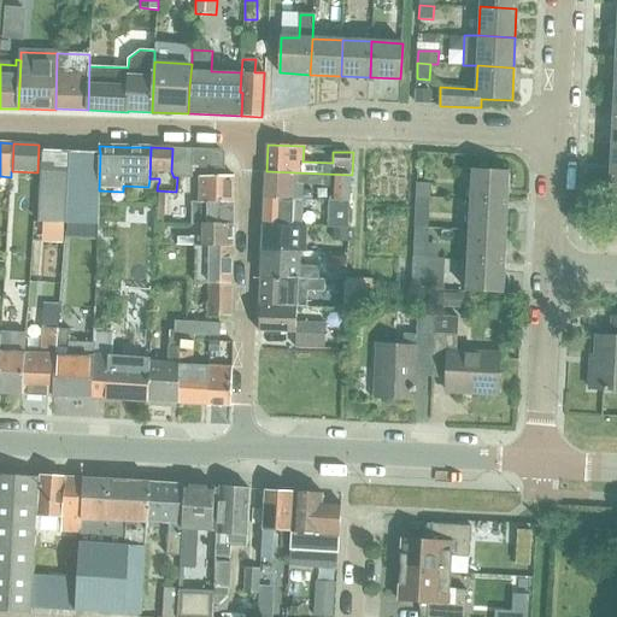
[(172,148),(171,171),(174,177),(177,177),(177,176),(192,177),(192,168),(193,148),(172,148)]
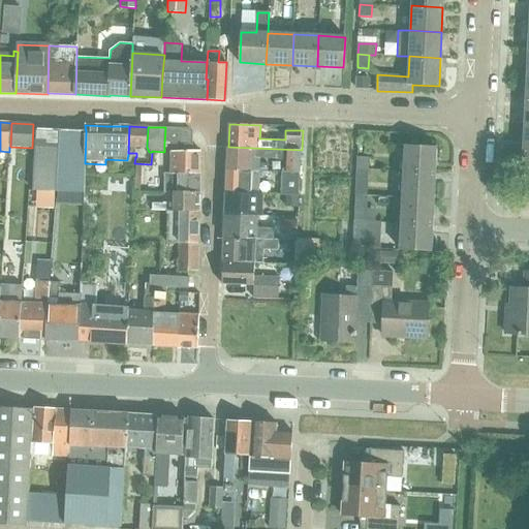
[(189,128),(165,127),(164,144),(192,145),(193,132),(189,128)]
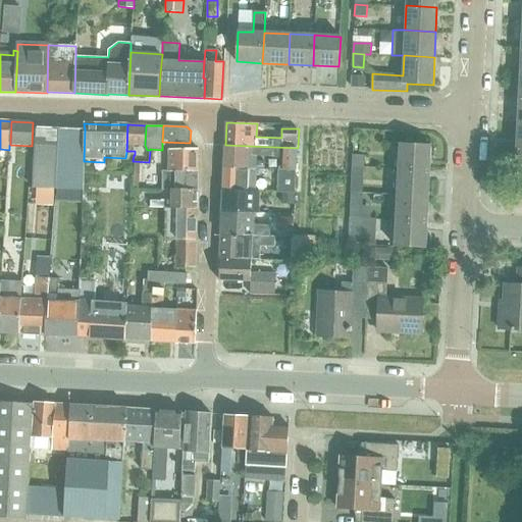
[(84,161),(85,129),(38,127),(34,188),(83,190),(84,161)]
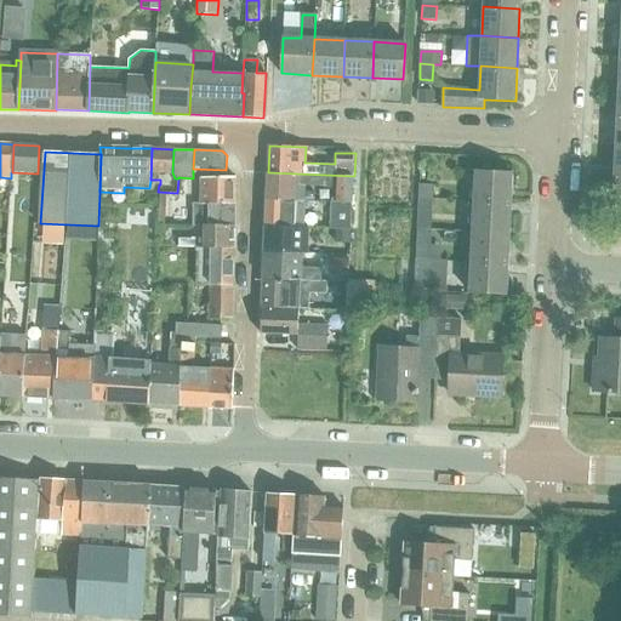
[(476,171),(474,201),(512,204),(513,172),(476,171)]
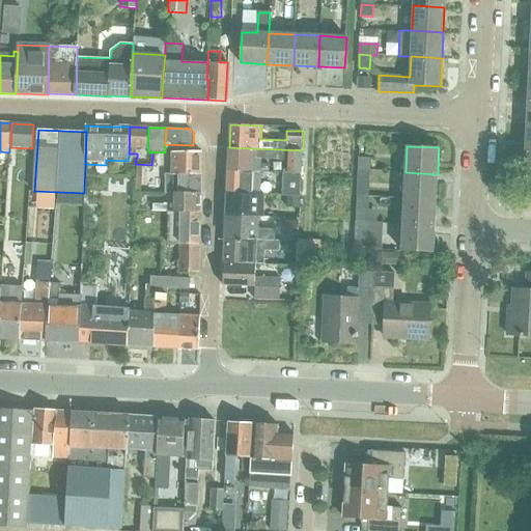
[(228,170),(228,171),(259,172),(259,171),(260,158),(287,159),(286,172),(302,173),(303,150),(229,147),(228,170)]
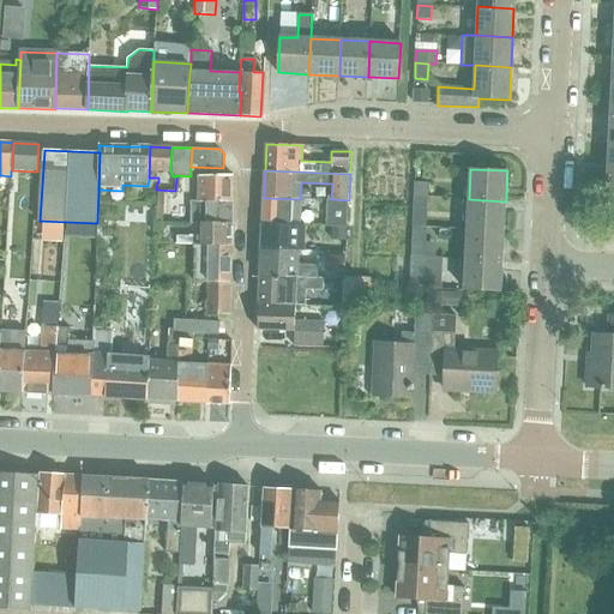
[(192,223),(197,223),(232,223),(232,176),(200,176),(200,203),(192,202),(192,223)]
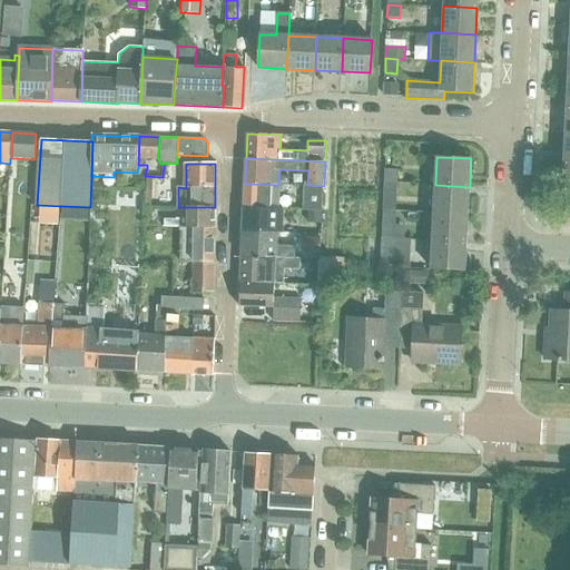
[(385,169),(385,182),(397,183),(397,169),(385,169)]
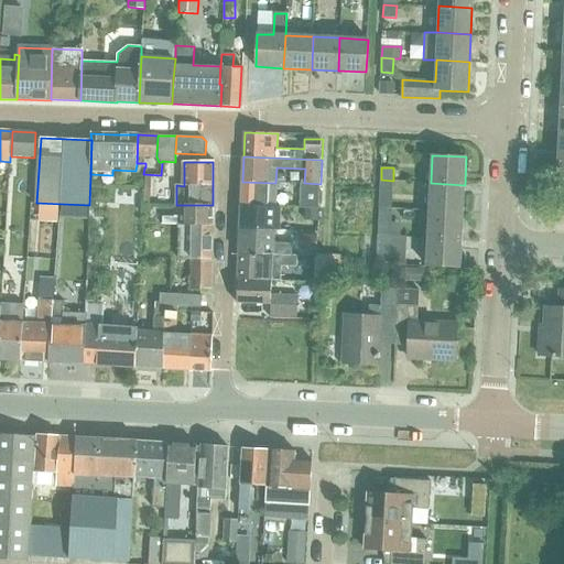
[(393,181),(381,180),(380,193),(392,194),(393,181)]
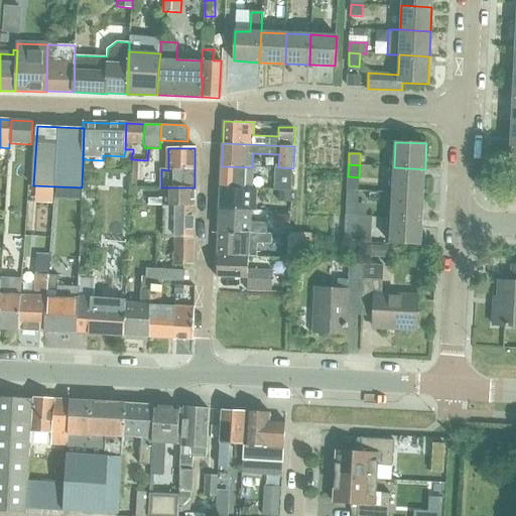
[(222,166),(221,188),(252,189),(252,167),(222,166)]
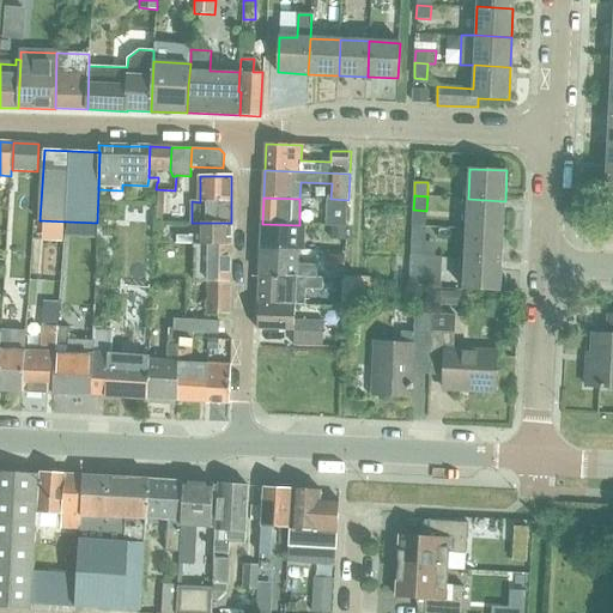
[(349,200),(331,199),(326,199),(326,225),(347,226),(349,200)]
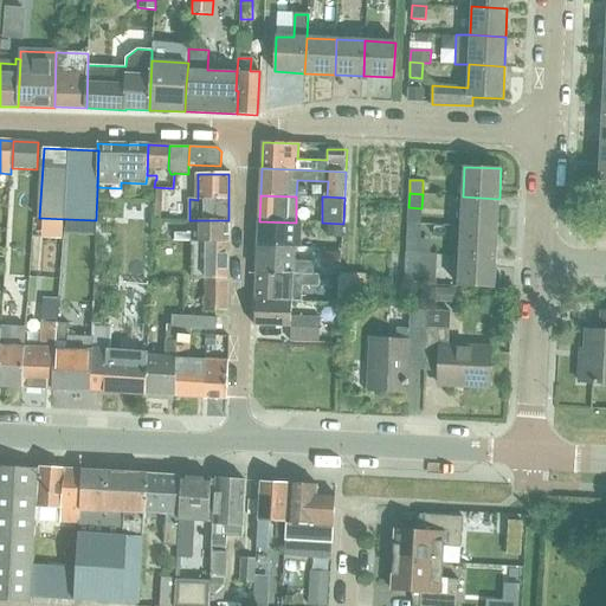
[(462,226),(497,229),(500,199),(463,197),(462,226)]
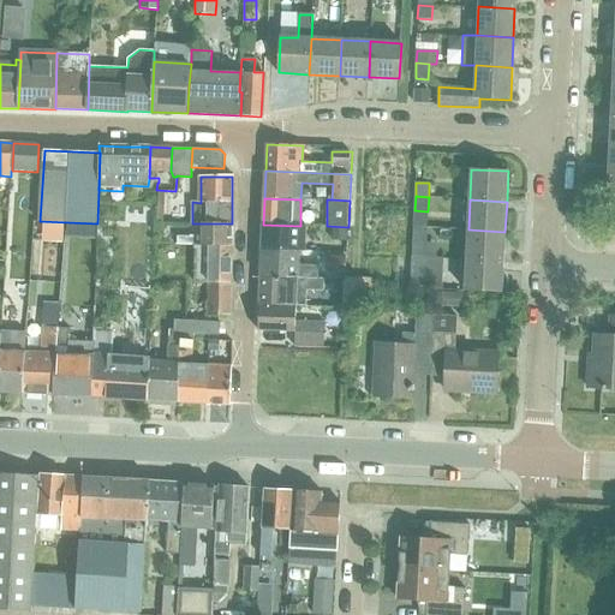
[(232,224),(197,224),(197,236),(177,236),(177,245),(195,245),(197,245),(232,245),(232,224)]
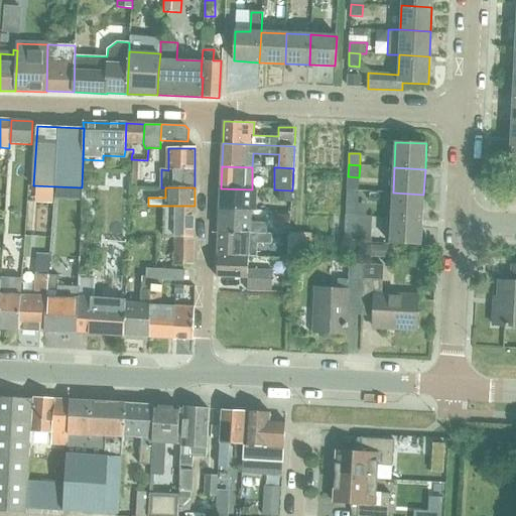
[(255,189),(251,189),(221,188),(220,209),(251,210),(255,210),(255,189)]
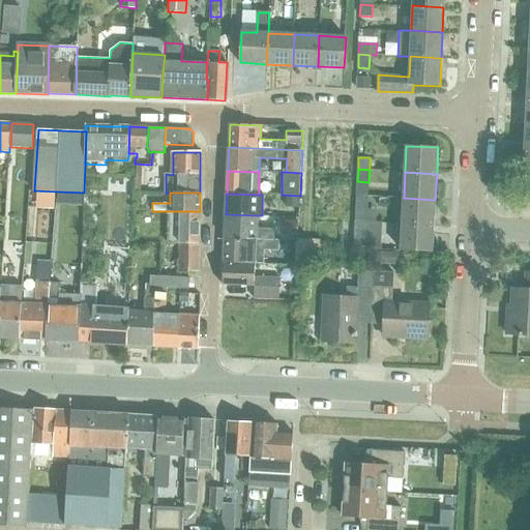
[(435,200),(404,198),(402,223),(434,225),(435,200)]
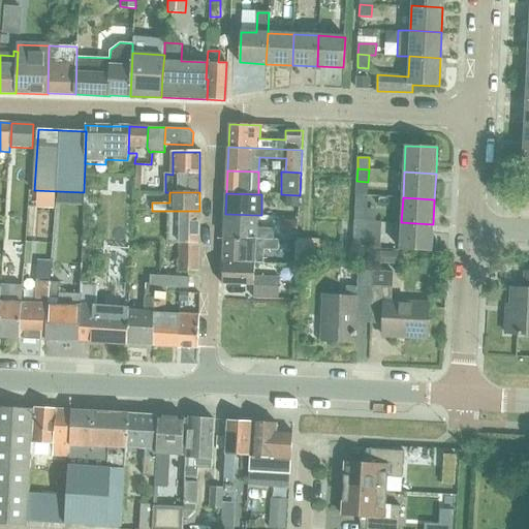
[(355,208),(354,220),(366,221),(367,209),(355,208)]
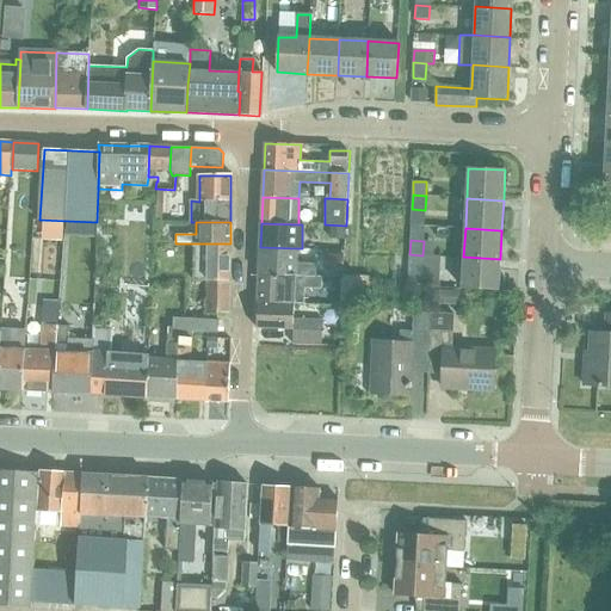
[(230,244),(196,244),(193,244),(192,281),(208,281),(207,313),(229,313),(230,244)]
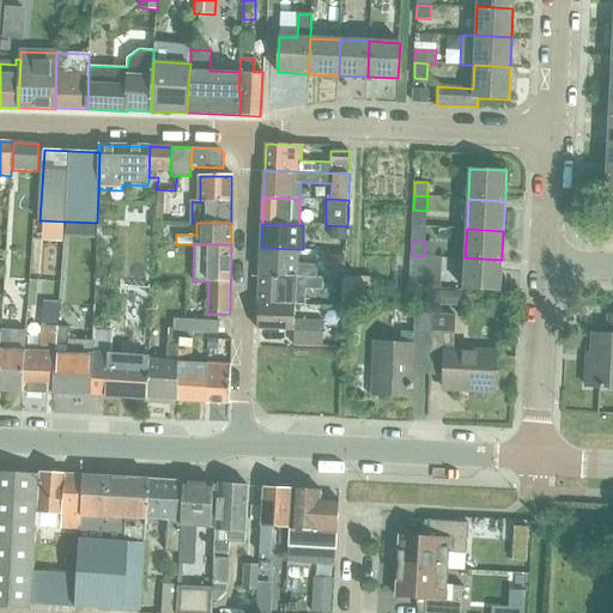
[(261,248),(260,274),(315,277),(316,263),(301,263),(301,267),(297,267),(298,255),(302,255),(302,250),(298,250),(298,249),(261,248)]
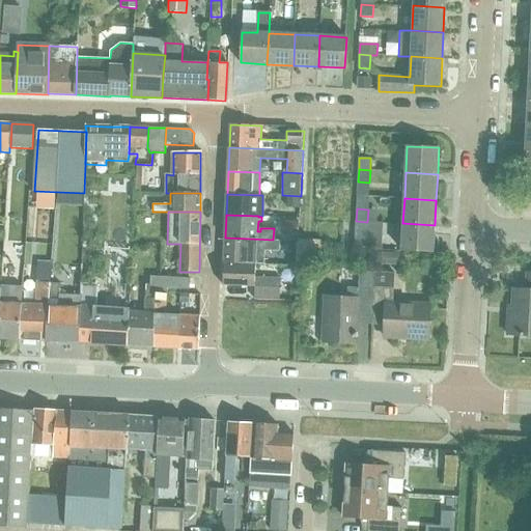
[(283,221),(283,235),(298,235),(299,222),(283,221)]
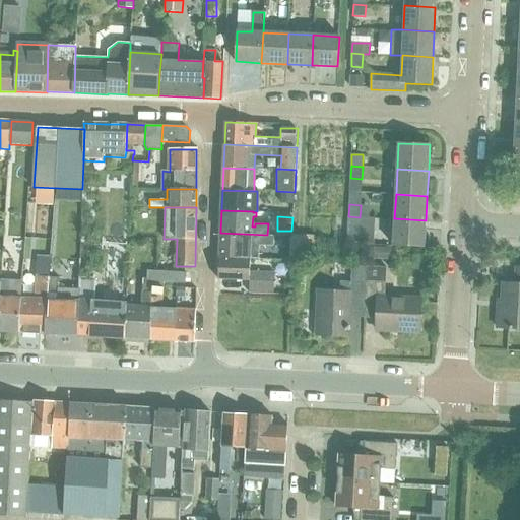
[(360,217),(348,216),(347,243),(359,243),(360,217)]
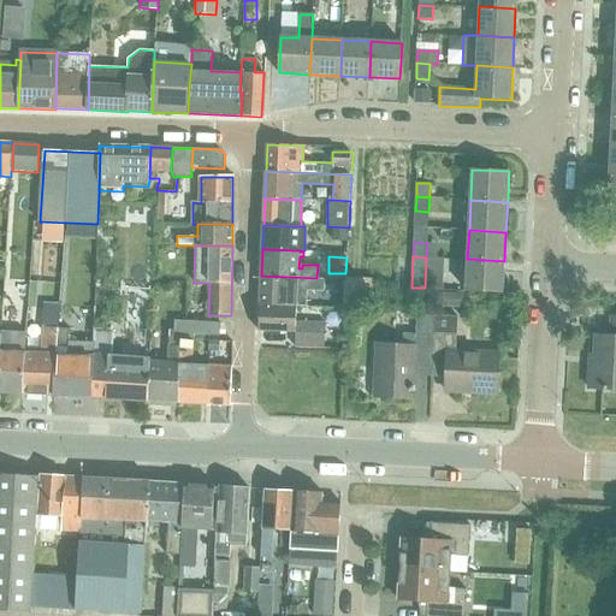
[(504,261),(467,259),(466,290),(502,291),(504,261)]
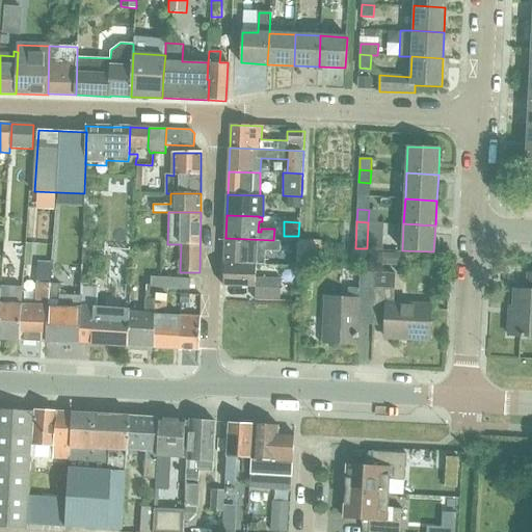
[(225,238),(225,263),(257,264),(265,265),(265,250),(280,251),(280,240),(273,240),(225,238)]
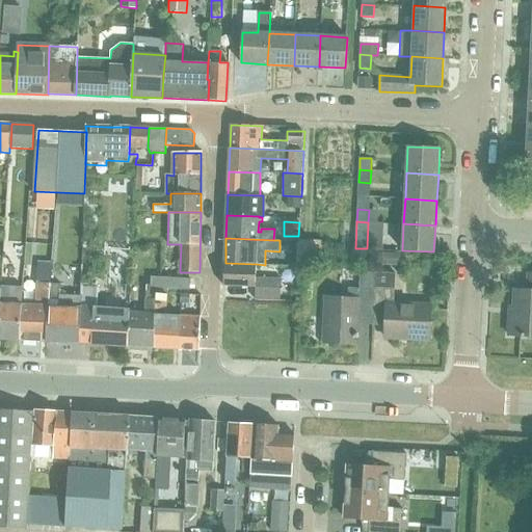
[(298,268),(298,256),(282,257),(282,269),(298,268)]
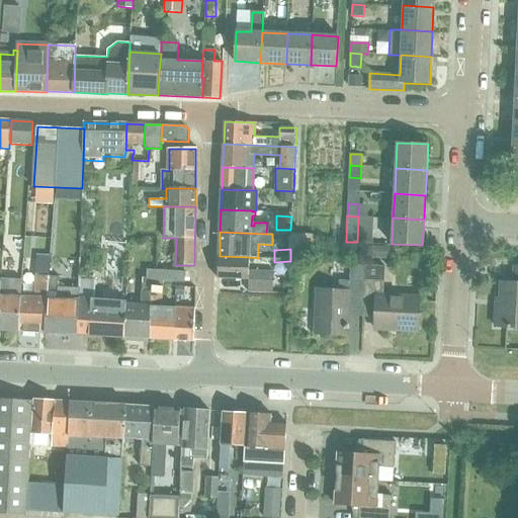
[(19,331),(45,333),(50,275),(51,255),(37,255),(36,274),(34,296),(21,295),(19,331)]
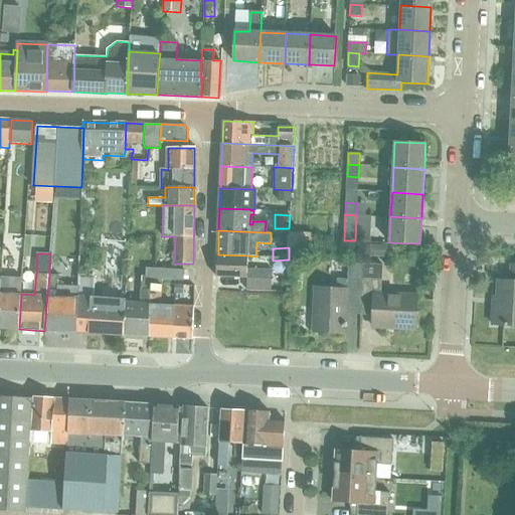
[(248,255),(218,254),(217,276),(247,277),(247,289),(270,290),(271,278),(271,270),(247,269),(248,255)]
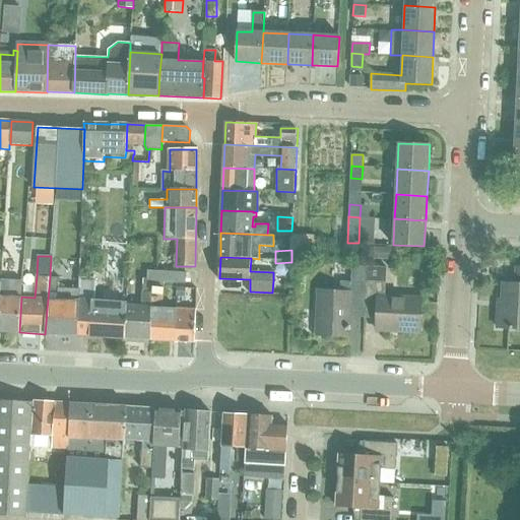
[(365,309),(367,265),(352,265),(351,281),(341,280),(340,291),(319,290),(317,334),(349,335),(350,308),(365,309)]
